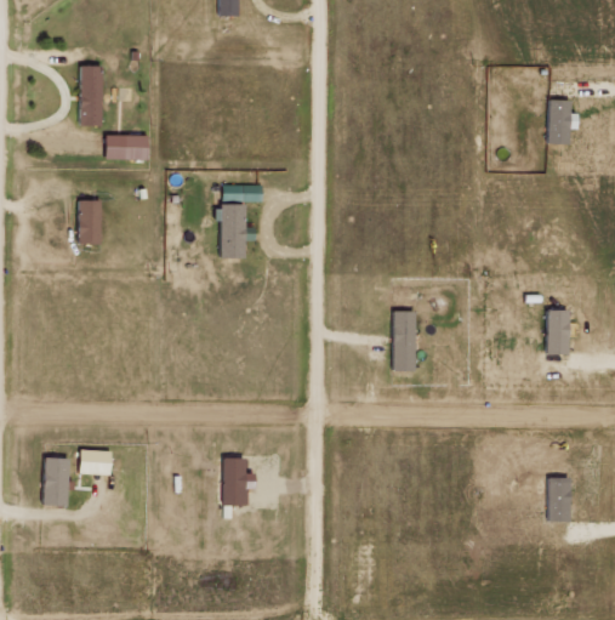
[(80,126),(102,126),(103,67),(81,66),(80,126)]
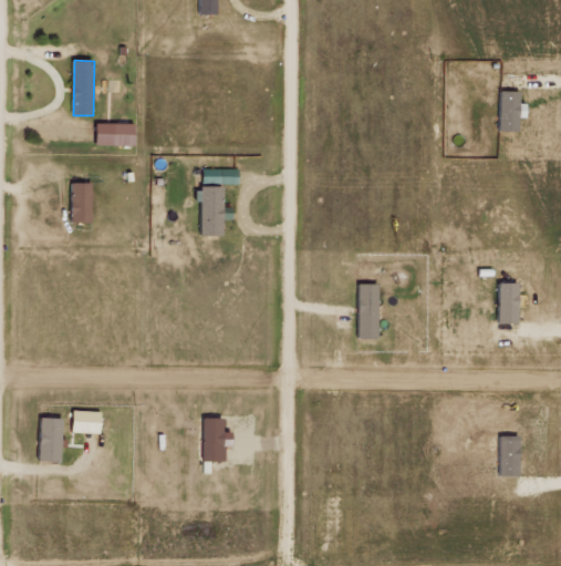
[(114,145),(136,146),(137,124),(114,124),(114,145)]
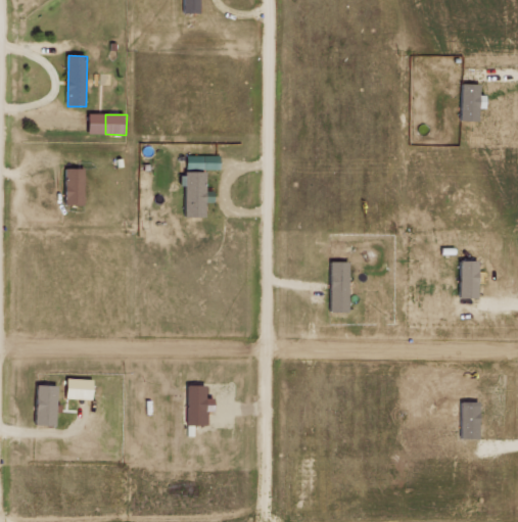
[(86,206),(86,170),(67,169),(67,205),(86,206)]
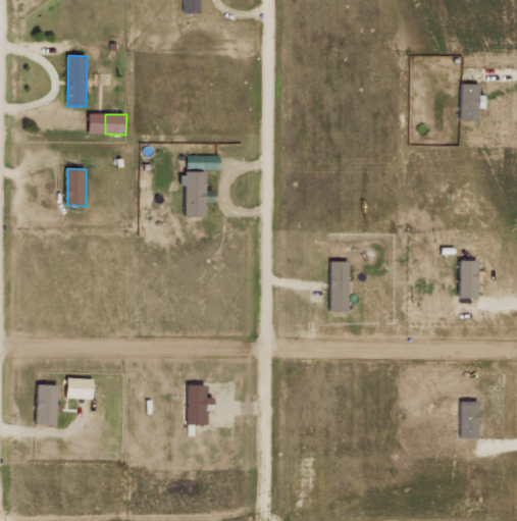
[(207,199),(208,171),(187,171),(186,217),(206,217),(207,199)]
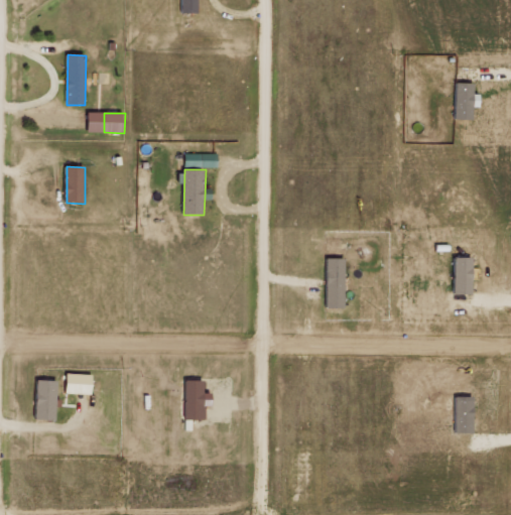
[(327,308),(345,309),(346,259),(328,259),(327,308)]
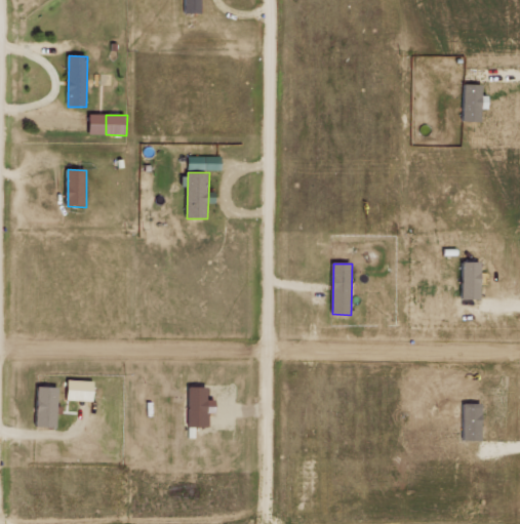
[(68,401),(93,402),(94,381),(69,380),(68,401)]
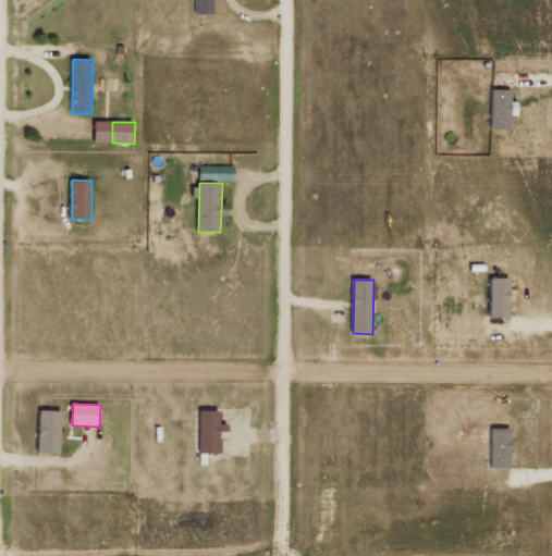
[(61,454),(62,411),(40,411),(39,454),(61,454)]
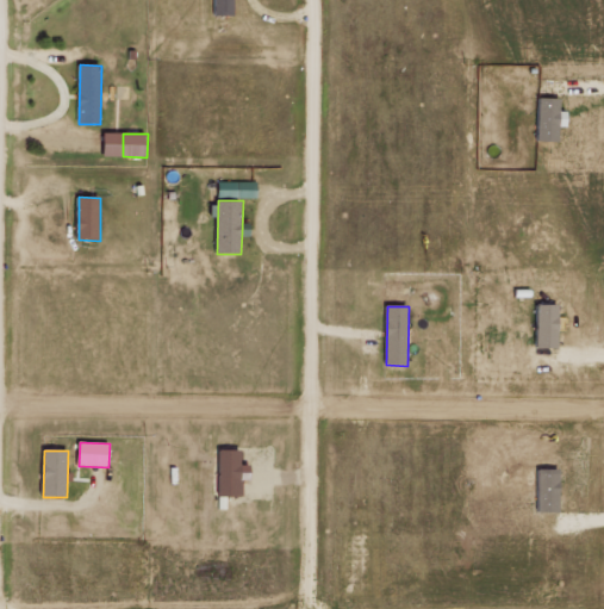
[(219,497),(241,497),(242,482),(251,482),(251,466),(241,466),(241,451),(220,451),(219,497)]
